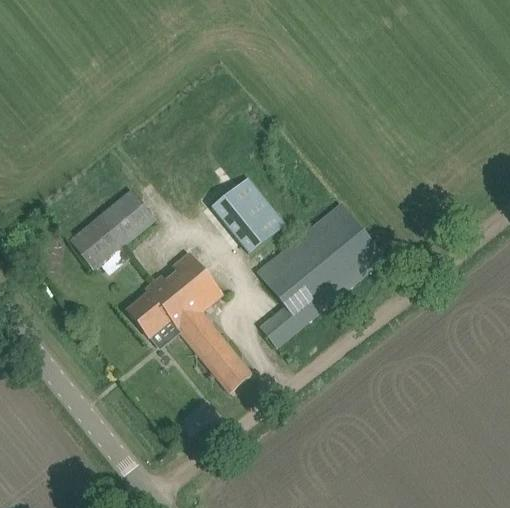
[(247,177),(212,205),(248,250),(283,223),(247,177)]
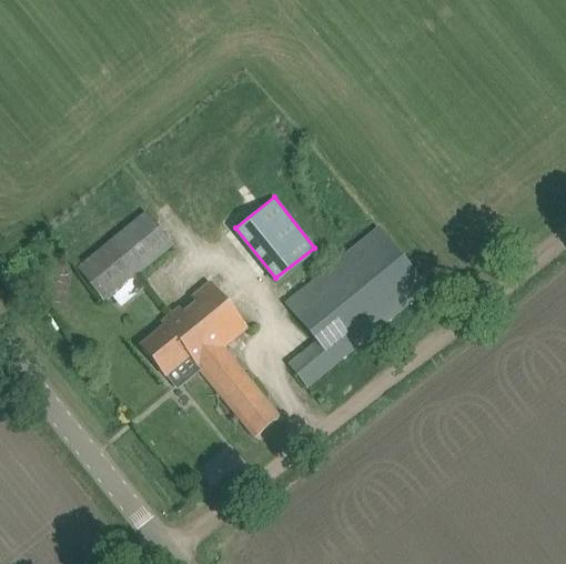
[(77,267),(102,298),(169,242),(138,203),(129,211),(134,218),(77,267)]
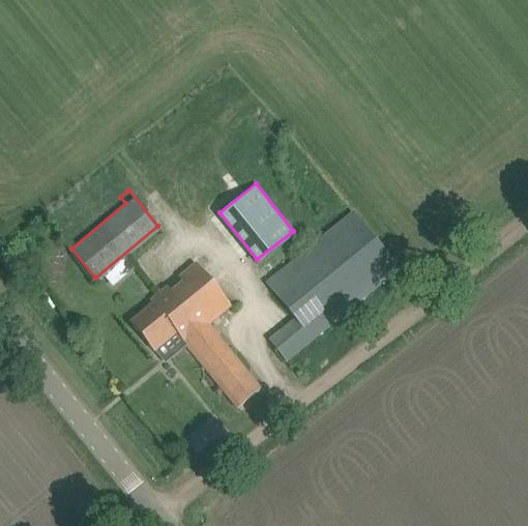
[(268,338),(284,357),(396,266),(351,210),(265,281),(294,317),(268,338)]
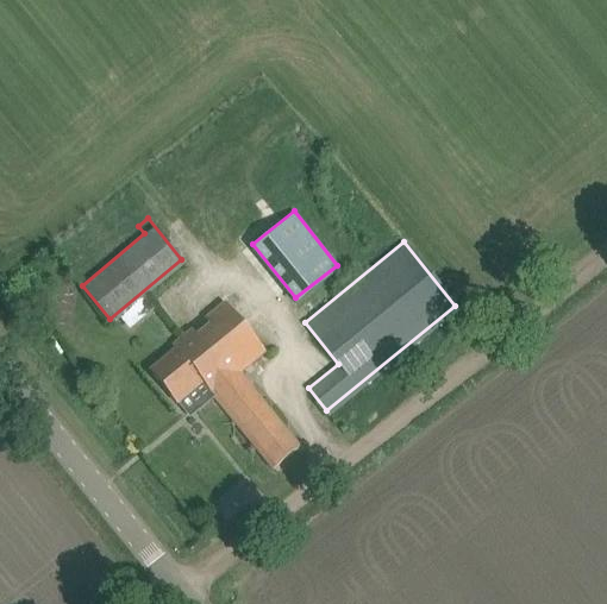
[(170,341),(174,346),(148,367),(175,400),(201,379),(270,465),(298,444),(256,394),(257,394),(245,379),(237,370),(263,348),(223,299),(202,315),(208,321),(195,332),(191,326),(179,335),(170,341)]
